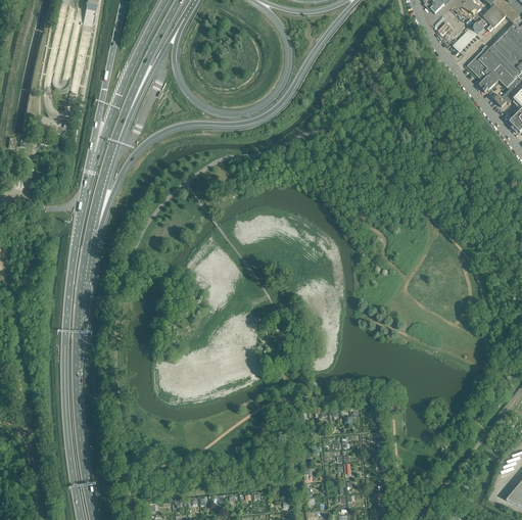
[(86,0),(83,21),(92,24),(96,0),(86,0)]
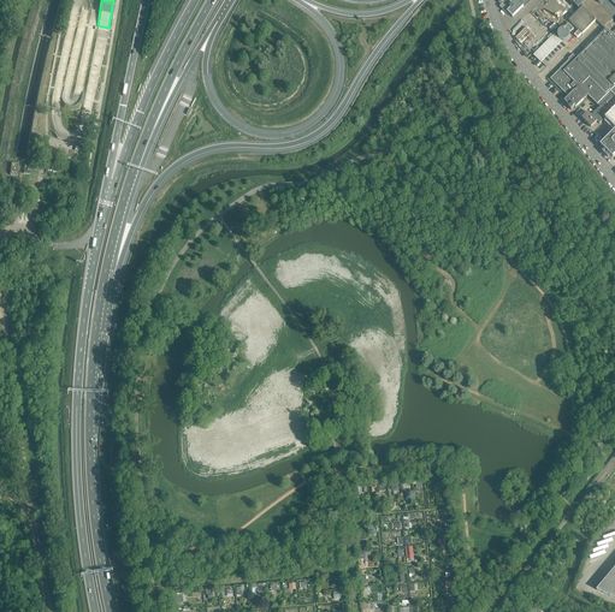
[(502,0),(498,4),(504,10),(507,9),(512,13),(522,3),(524,4),(527,0),(571,0),(577,6),(581,0),(597,0),(599,3),(602,0),(502,0)]
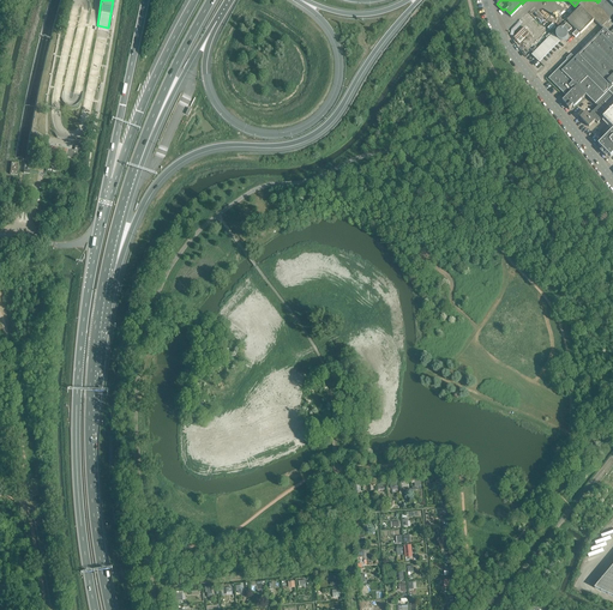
[(608,16),(598,2),(595,0),(581,0),(578,2),(580,4),(565,17),(575,28),(571,31),(575,34),(578,30),(580,30),(593,17),(600,24),(608,16)]
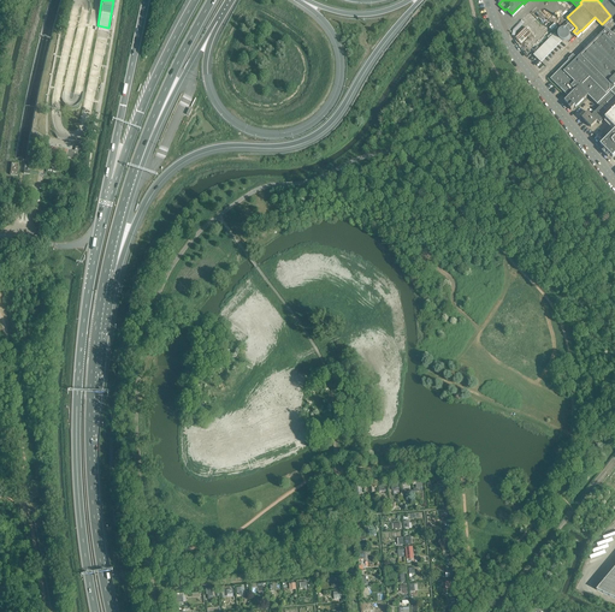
[(602,0),(599,3),(610,16),(614,12),(614,13),(614,15),(614,17),(614,0),(602,0)]
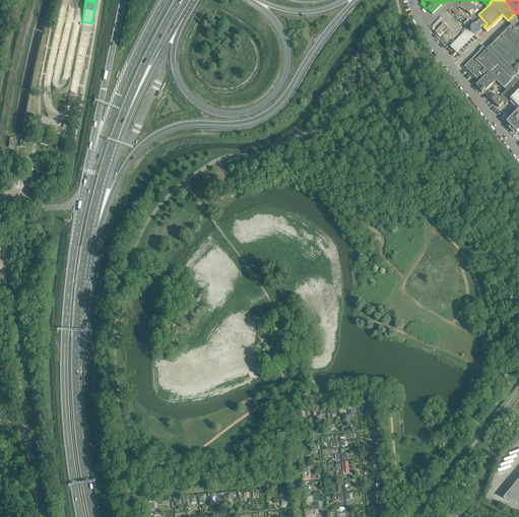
[(443,19),(434,28),(439,34),(448,25),(443,19)]
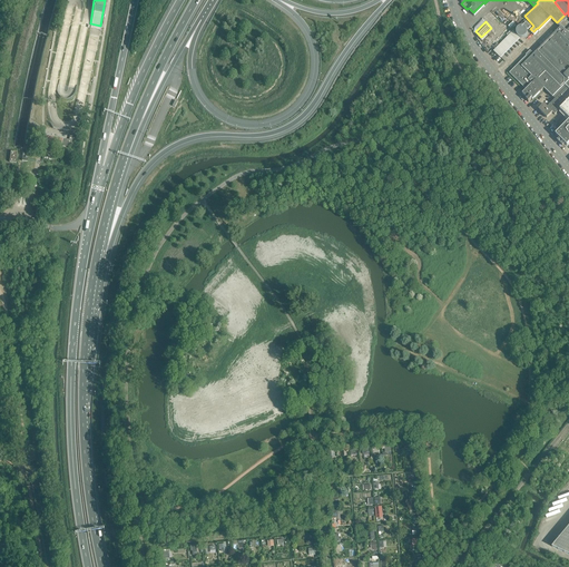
[(528,26),(519,22),(514,30),(523,35),(528,26)]
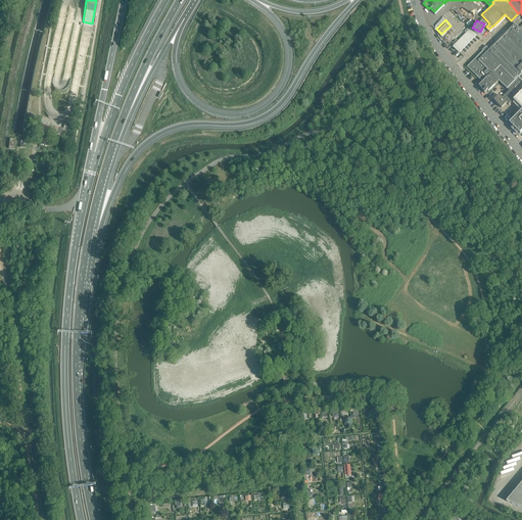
[(521,29),(520,28),(519,26),(514,21),(488,47),(485,44),(481,48),(482,48),(478,52),(477,50),(475,52),(476,54),(466,64),(482,80),(478,84),(483,88),(482,89),(484,91),(486,88),(487,89),(497,79),(506,87),(507,86),(509,88),(502,96),(506,100),(506,101),(508,103),(513,97),(521,88),(521,29)]
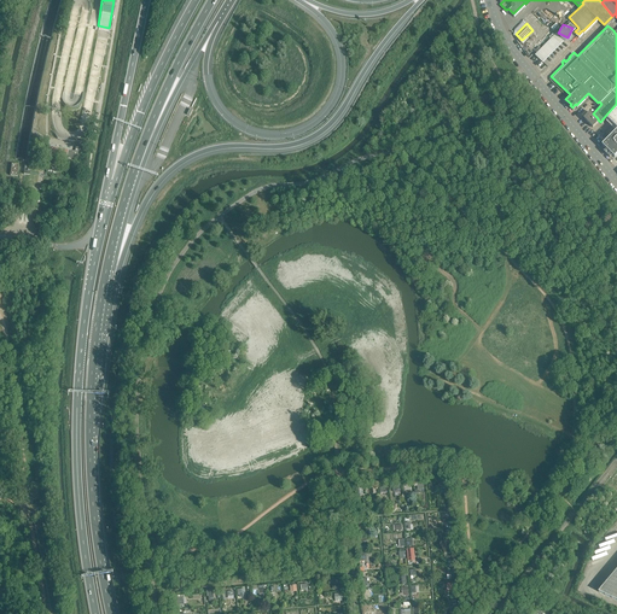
[(540,58),(540,57),(557,40),(551,35),(534,52),(540,58)]
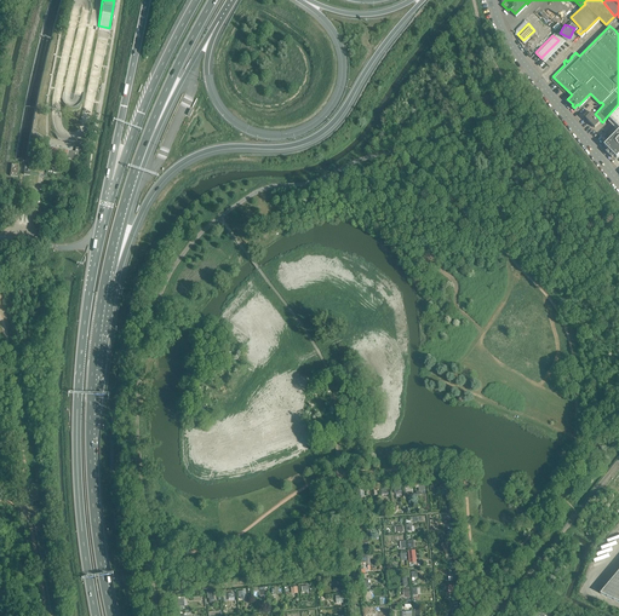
[(618,104),(608,115),(618,126),(618,104)]
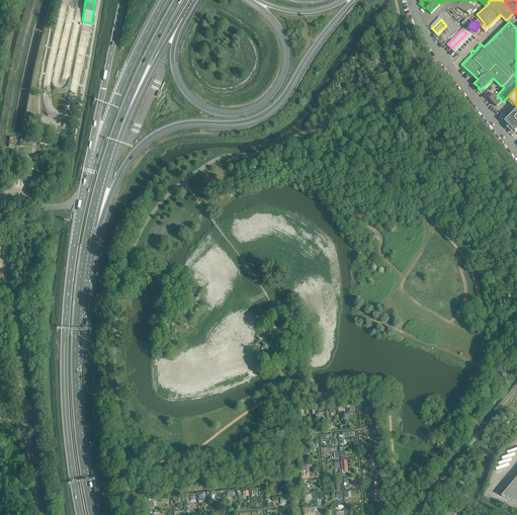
[(501,100),(501,99),(497,95),(496,94),(494,92),(488,97),(496,105),(501,100)]
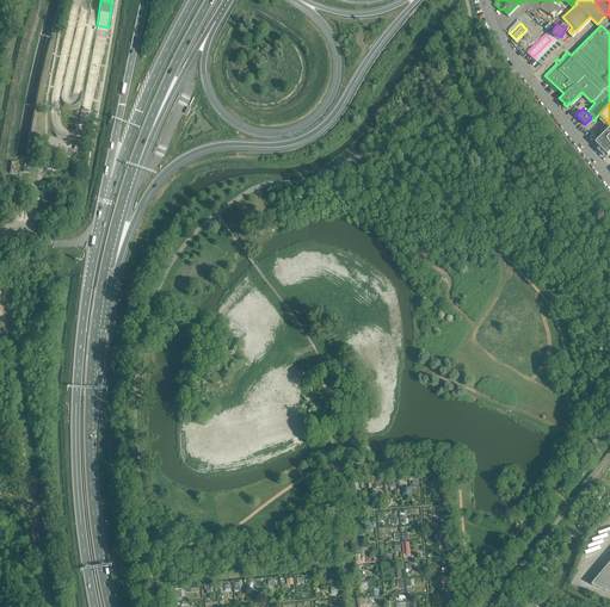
[(607,153),(609,148),(609,124),(595,141),(597,142),(597,143),(597,144),(598,146),(597,147),(602,152),(603,152),(604,150),(607,153)]
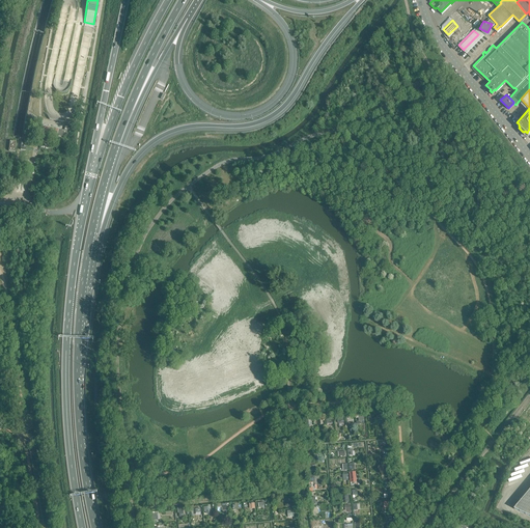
[(57,127),(43,123),(42,131),(56,134),(57,127)]
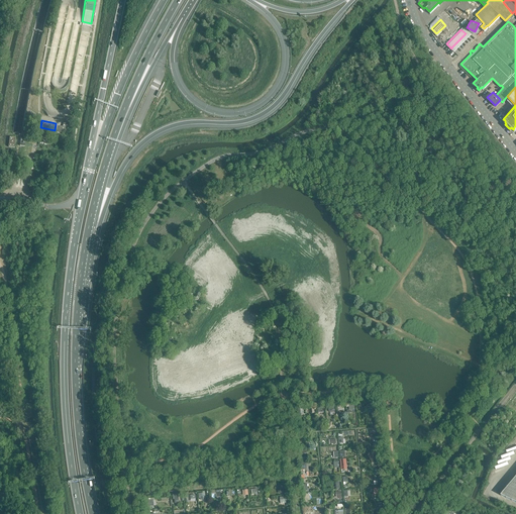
[(492,471),(504,467),(502,460),(497,463),(498,466),(492,468),(492,471)]
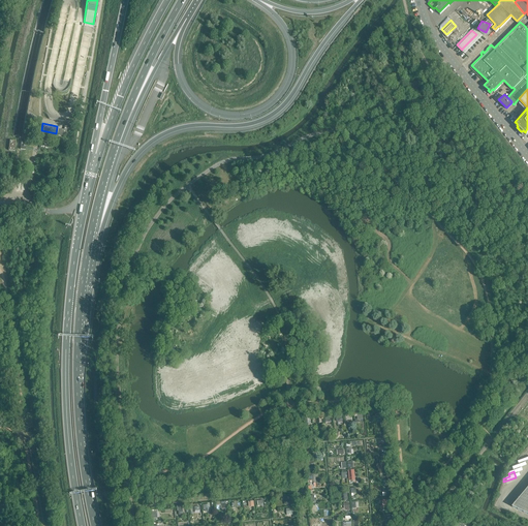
[(527,484),(511,504),(527,512),(527,484)]
